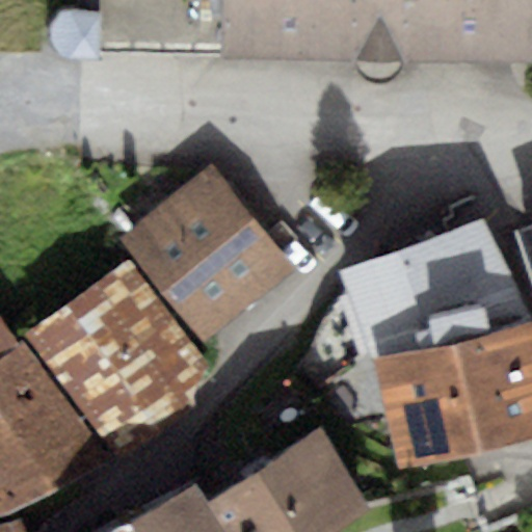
[(219,40),(219,0),(99,0),(99,10),(65,9),(56,14),(51,22),(49,30),(50,42),(56,51),(65,56),(101,57),(101,36),(219,40)]
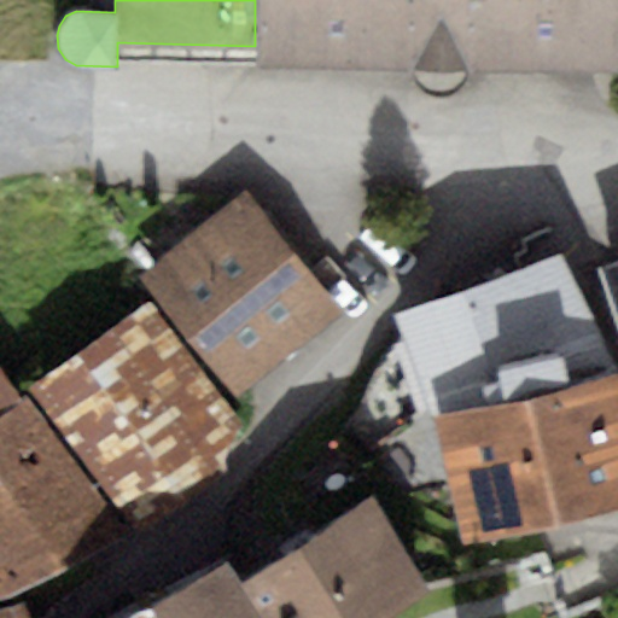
[(617,0),(255,0),(255,46),(255,66),(409,68),(412,79),(419,88),(427,95),(439,98),(453,95),(461,89),(467,80),(467,69),(617,70),(617,0)]
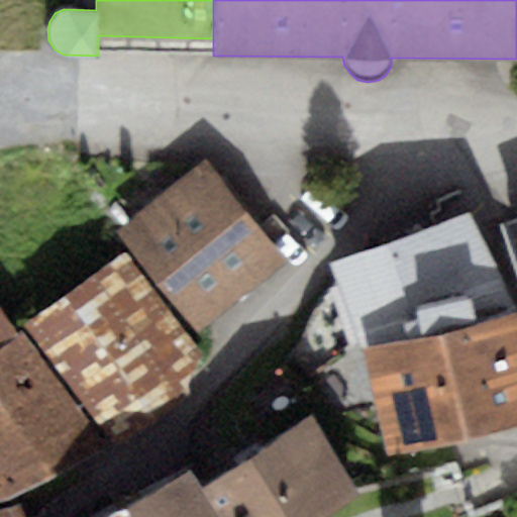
[(206,162),(117,229),(196,332),(285,265),(206,162)]
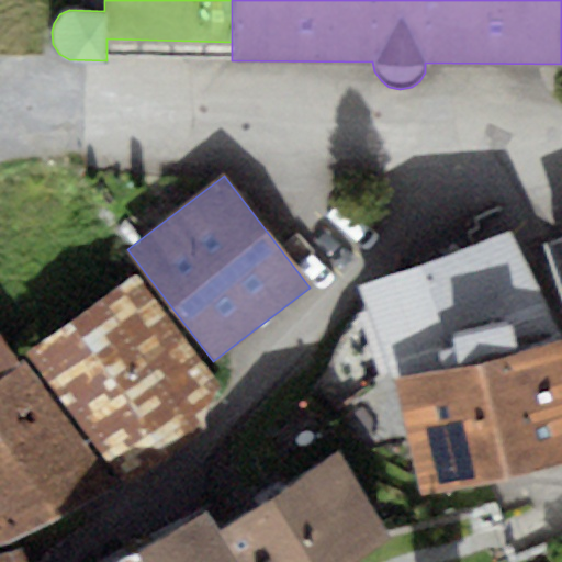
[(561,231),(550,236),(561,271),(561,231)]
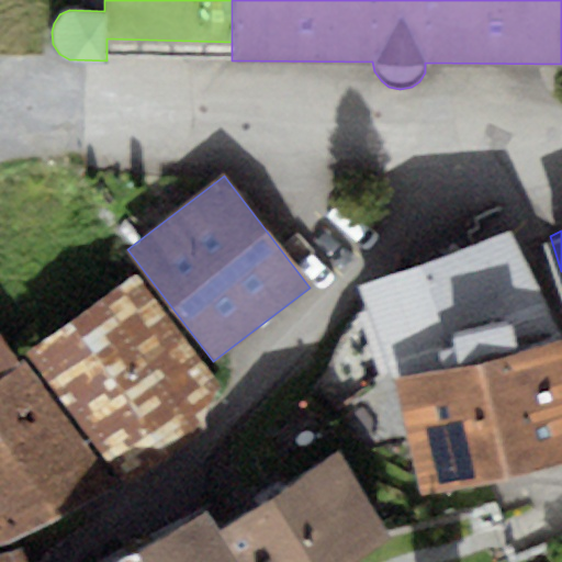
[(509,232),(364,284),(385,377),(559,335),(547,298),(509,232)]
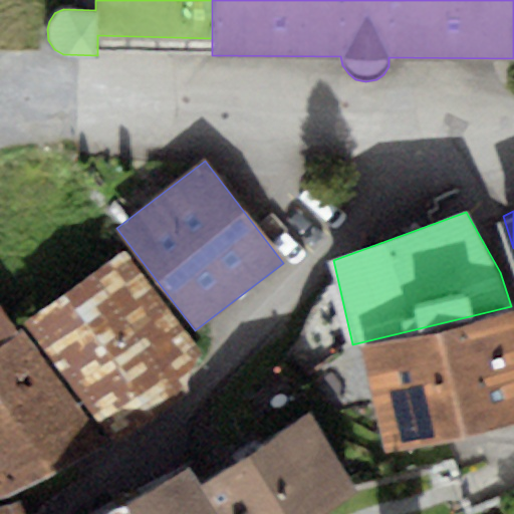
[(124,247),(25,322),(116,444),(217,369),(124,247)]
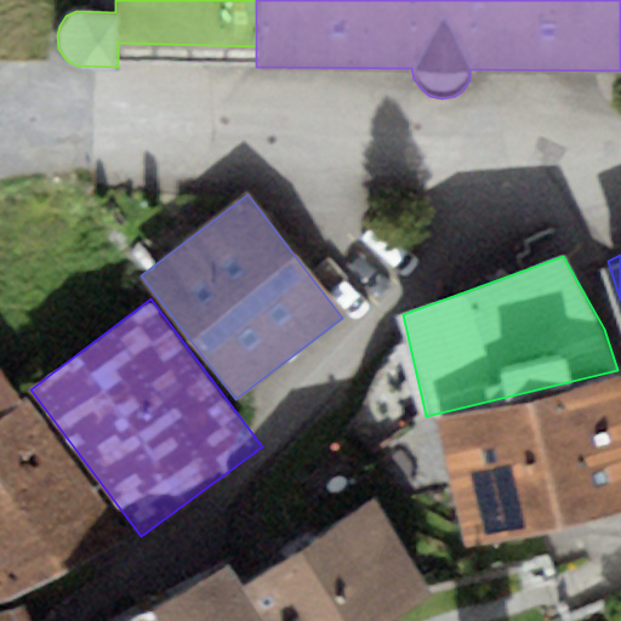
[(0,599),(130,535),(26,398),(21,403),(0,372),(0,599)]
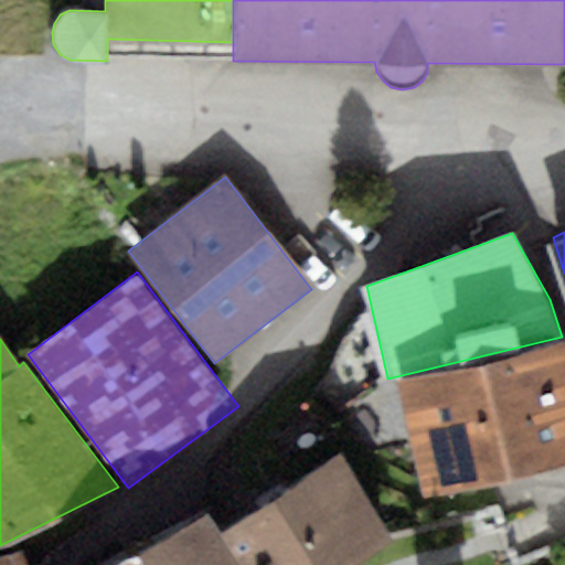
[(564,341),(400,381),(423,500),(564,470),(564,341)]
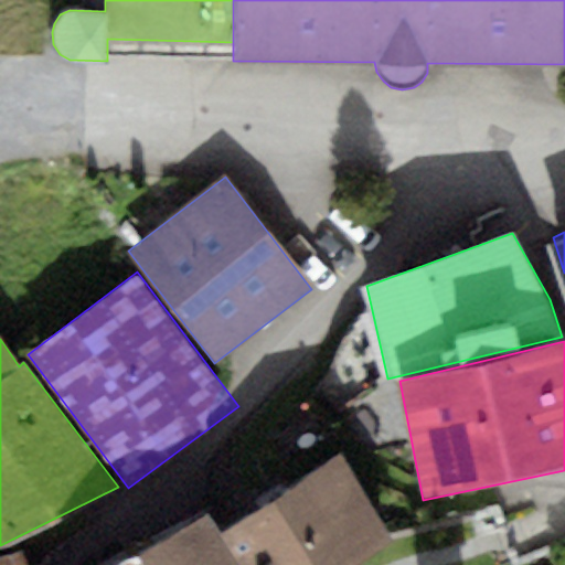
[(340,454),(220,533),(237,564),(355,564),(393,543),(340,454)]
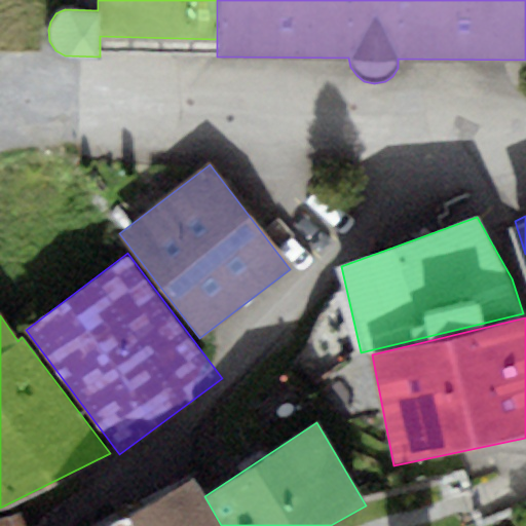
[(194,479),(129,516),(135,525),(221,525),(204,496),(194,479)]
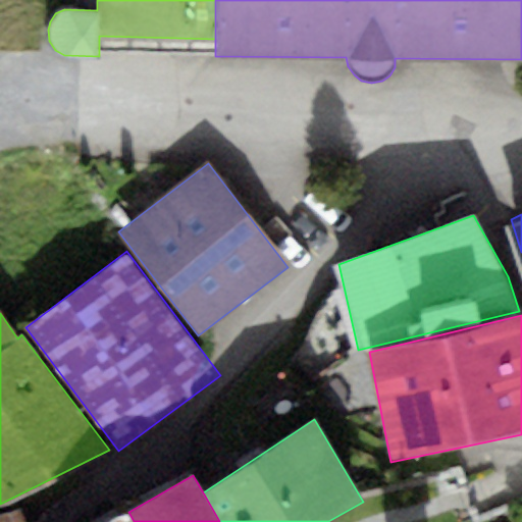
[(134,521),(128,512),(105,521),(134,521)]
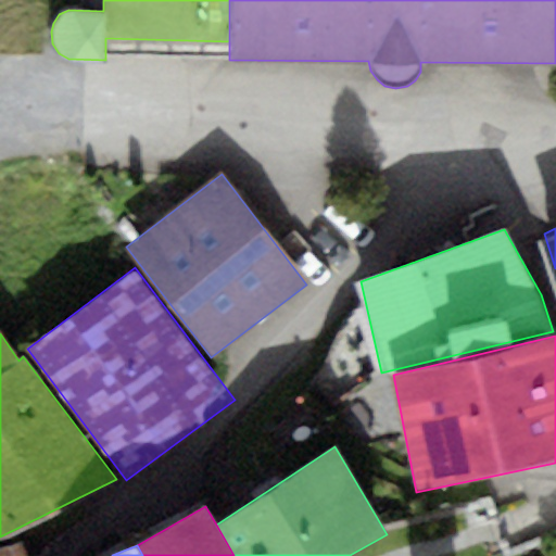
[(20,555),(15,546),(0,550),(0,555),(20,555)]
